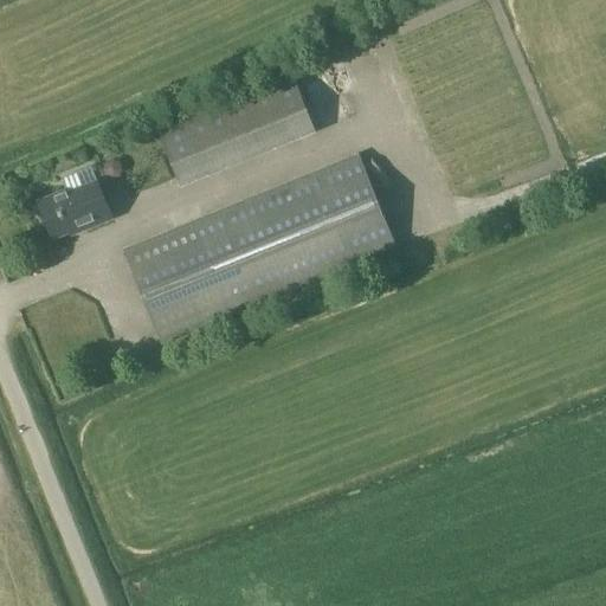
[(295,78),(275,86),(297,141),(317,134),(295,78)]
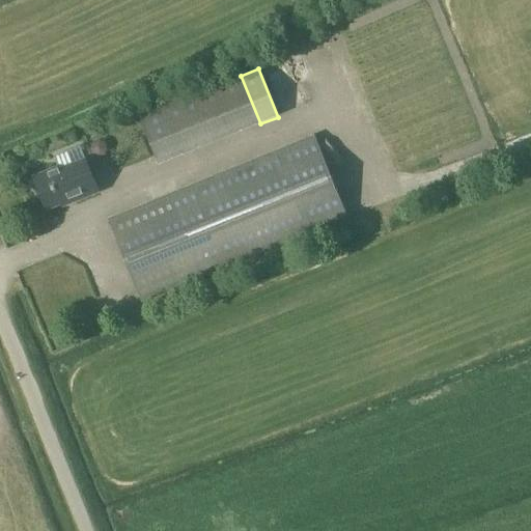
[(260,123),(241,76),(159,109),(177,158),(260,123)]
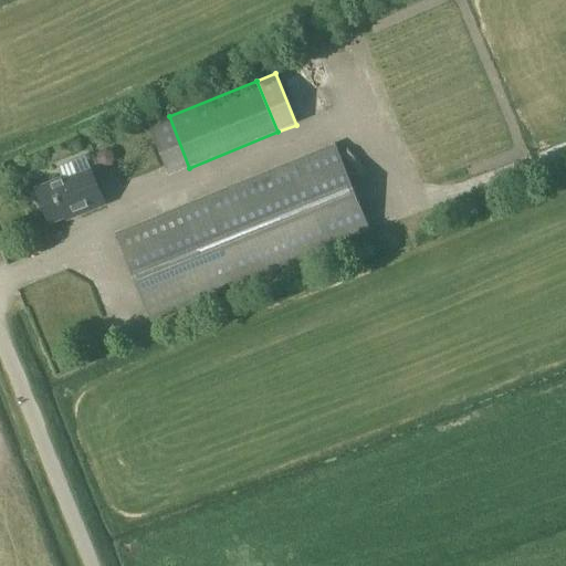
[(169,116),(150,124),(171,175),(189,168),(169,116)]
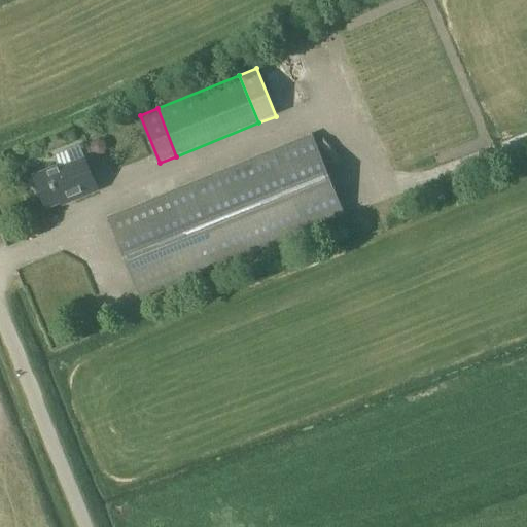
[(312,135),(109,216),(142,299),(345,216),(312,135)]
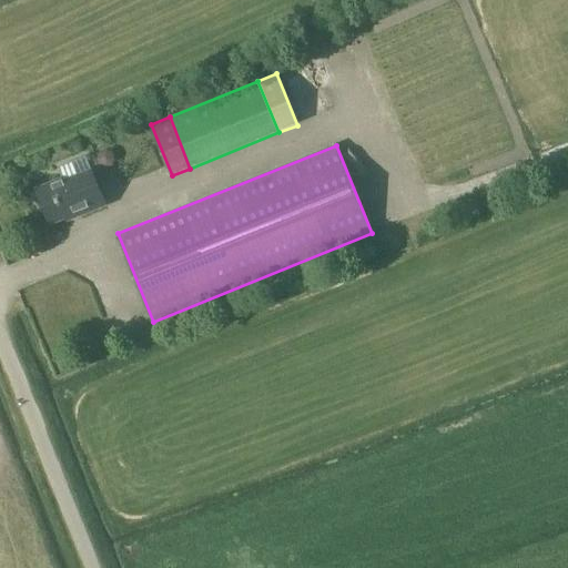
[(97,159),(100,165),(107,168),(113,165),(115,159),(112,152),(107,150),(100,152),(97,159)]
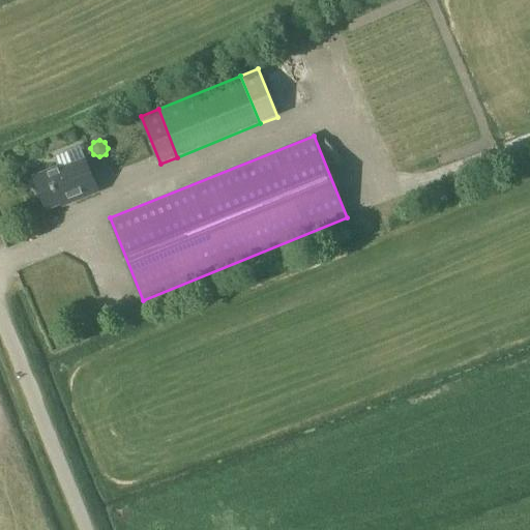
[(98,186),(88,158),(60,170),(59,167),(34,177),(47,208),(98,186)]
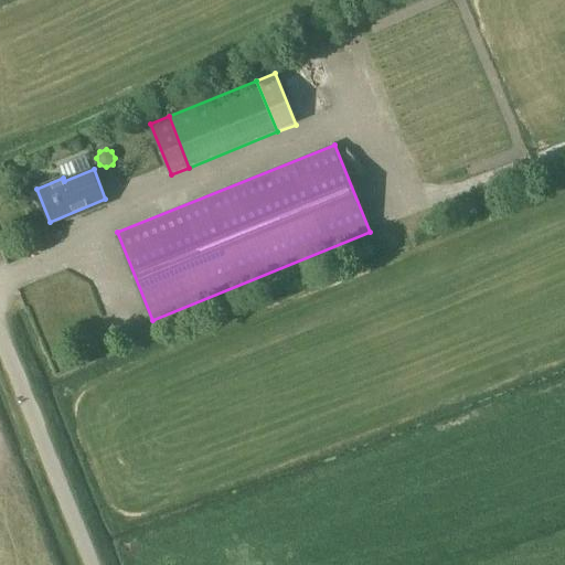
All buildings are outlined.
